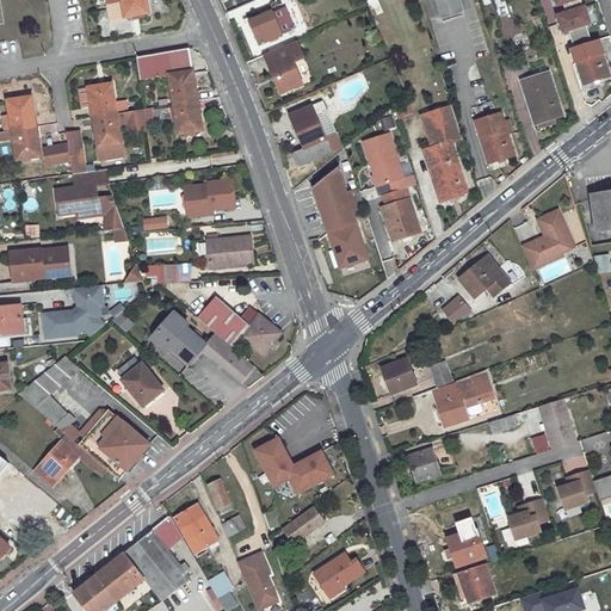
[(122,0),(123,5),(107,7),(110,22),(125,19),(125,18),(149,13),(147,0),(122,0)]
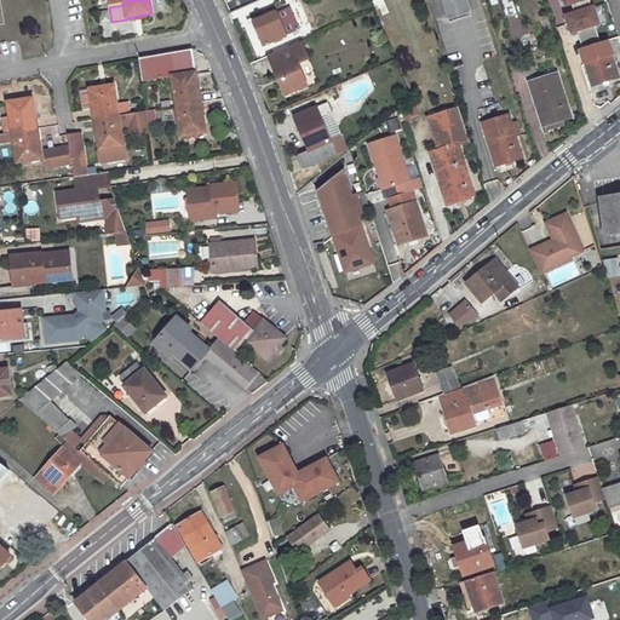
[(470,12),(466,0),(443,0),(449,18),(470,12)]
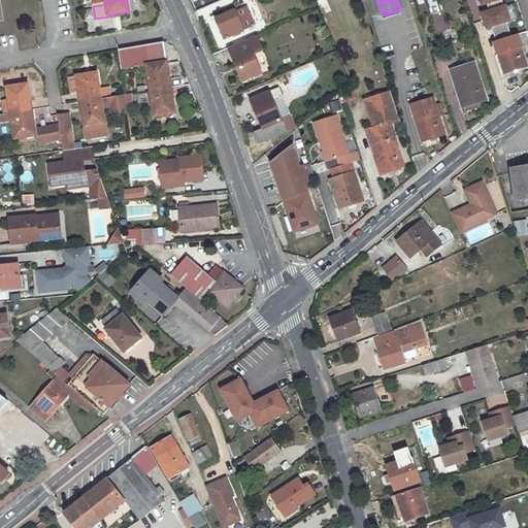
[(440,11),(436,0),(434,0),(426,3),(429,15),(440,11)]
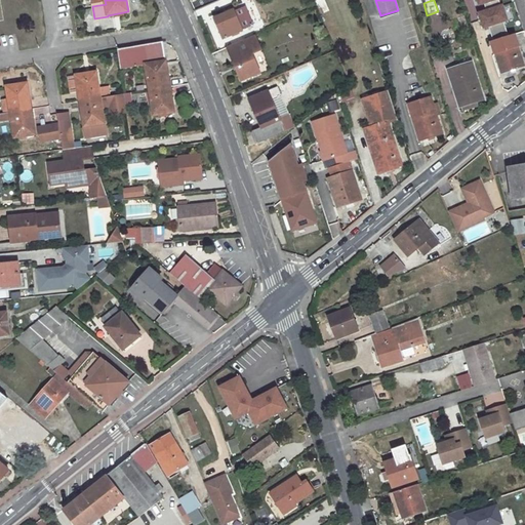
[(477,12),(482,30),(508,22),(502,4),(477,12)]
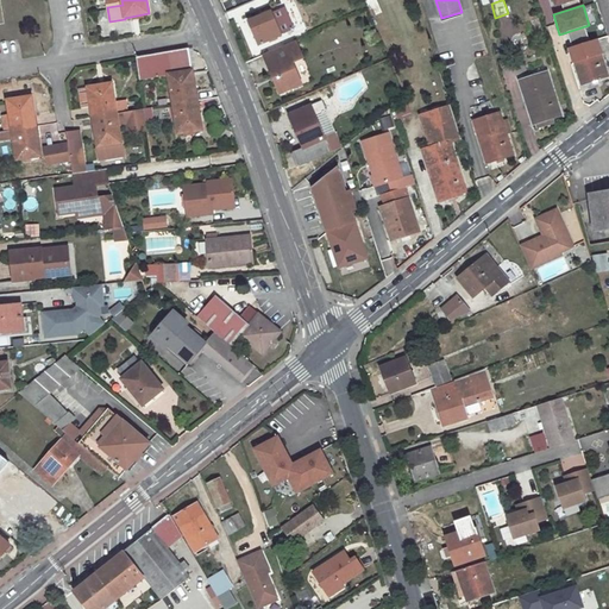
[(284,8),(250,23),(259,44),(293,30),(284,8)]
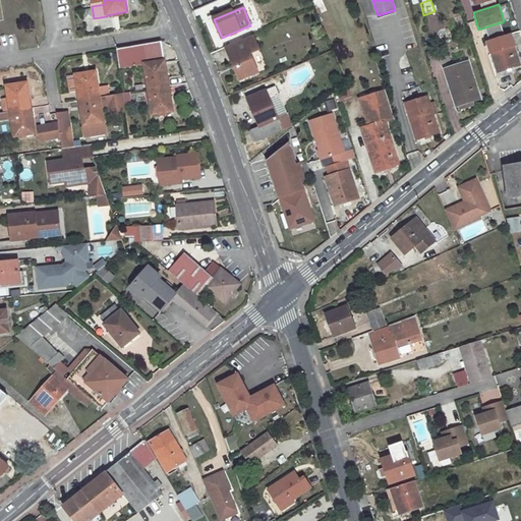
[(321,25),(314,29),(317,38),(325,35),(321,25)]
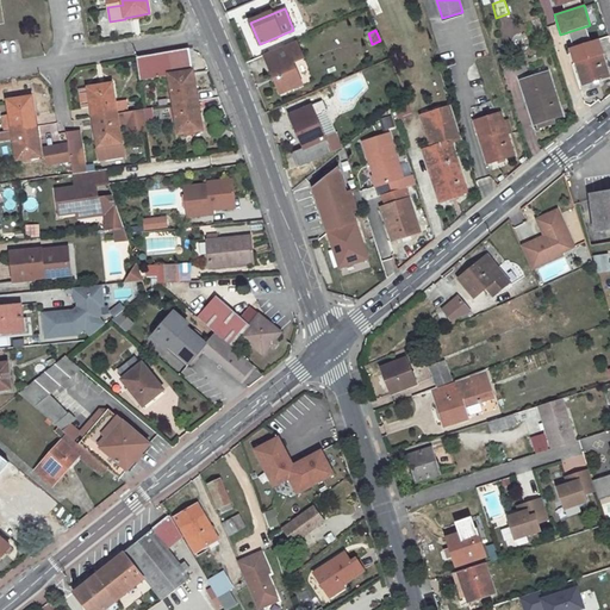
[(596,35),(580,39),(582,45),(597,41),(596,35)]
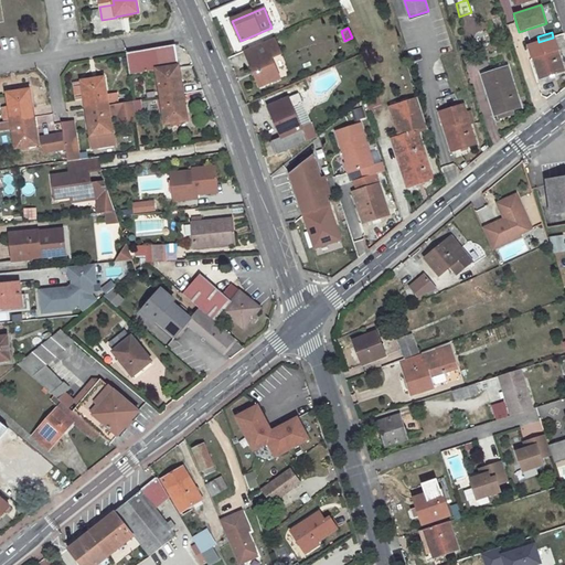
[(539,42),(530,45),(540,78),(564,72),(553,38),(539,42)]
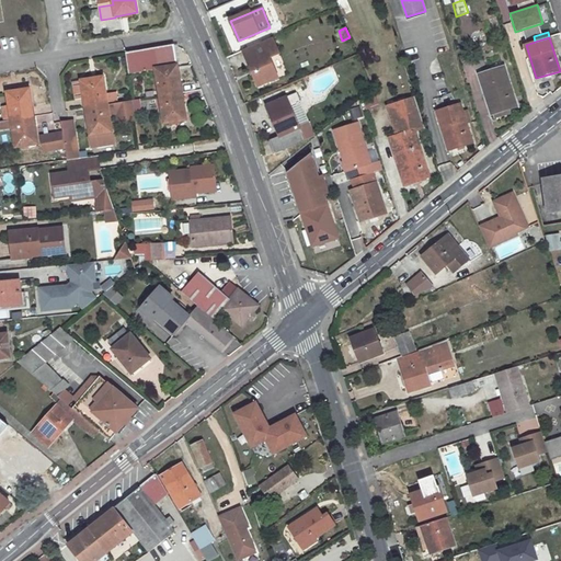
[(243,52),(259,86),(278,78),(270,58),(279,54),(273,38),(243,52)]
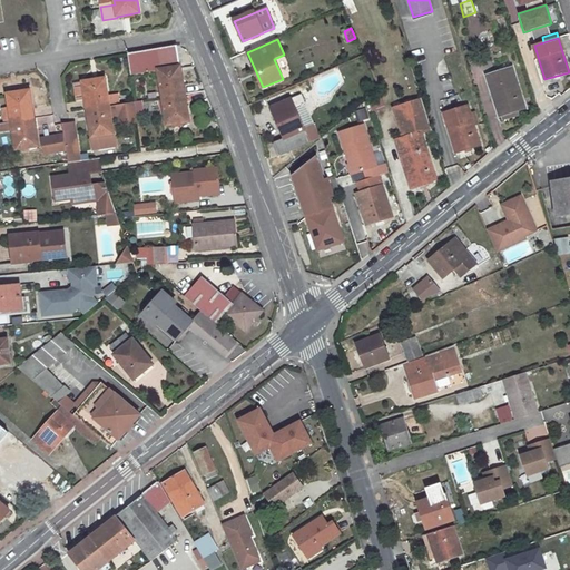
[(184,95),(183,84),(184,84),(177,46),(128,55),(130,75),(158,70),(163,98),(184,95)]
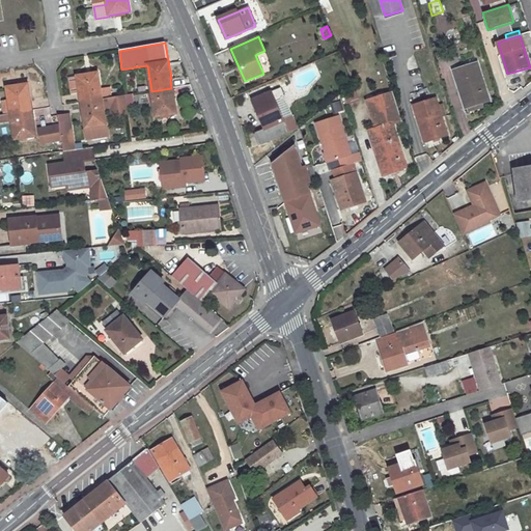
[(477,63),(454,71),(467,108),(468,107),(482,102),(488,101),(477,63)]
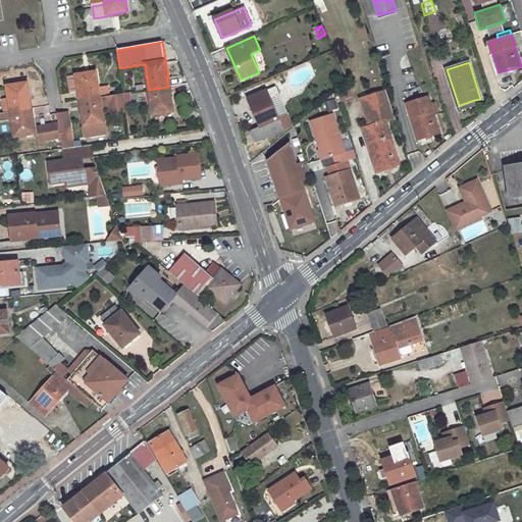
[(75,75),(77,91),(79,91),(81,101),(100,98),(100,96),(109,95),(108,88),(107,87),(99,89),(96,72),(75,75)]
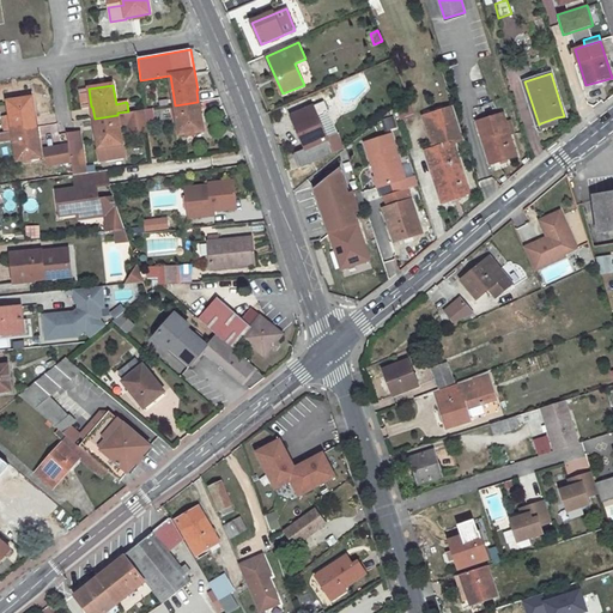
[(12,131),(12,132),(35,128),(34,117),(31,98),(7,102),(10,116),(12,131)]
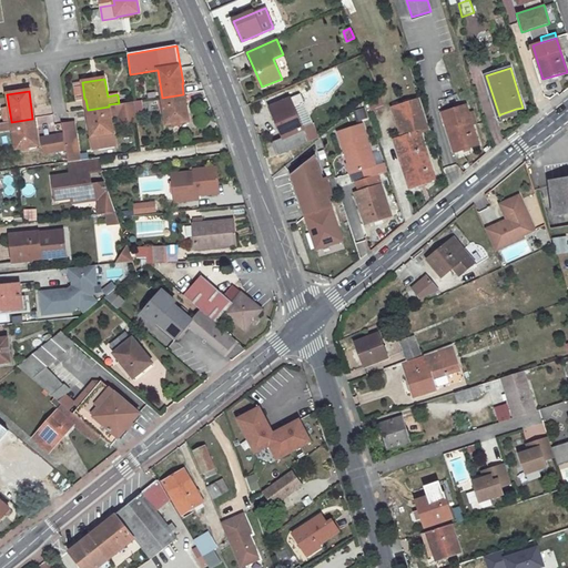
[(183,94),(162,98),(166,125),(189,122),(185,104),(184,104),(183,94)]
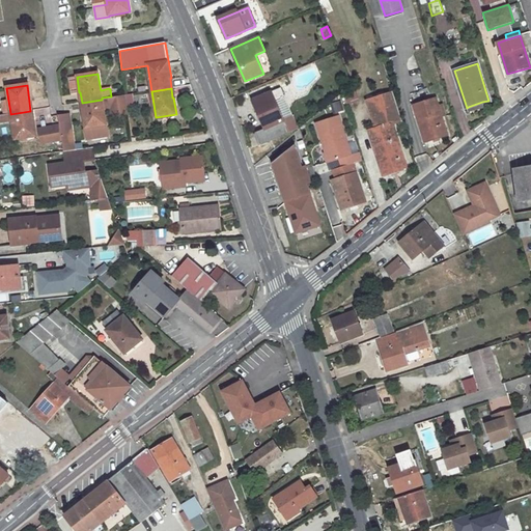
[(282,120),(275,103),(283,99),(284,99),(280,89),(253,101),(264,130),(256,133),(260,145),(298,129),(294,119),(291,116),(282,120)]
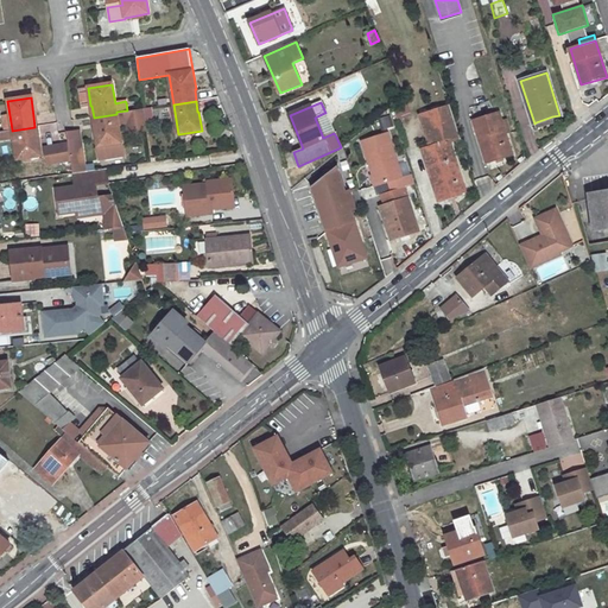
[(450,107),(420,115),(430,147),(422,151),(438,202),(467,194),(450,141),(461,138),(450,107)]
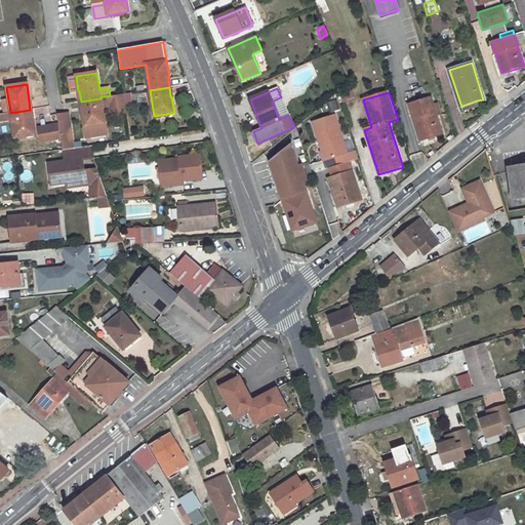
[(107,135),(103,108),(110,107),(111,115),(126,113),(124,104),(123,94),(101,98),(81,102),(82,111),(86,137),(107,135)]
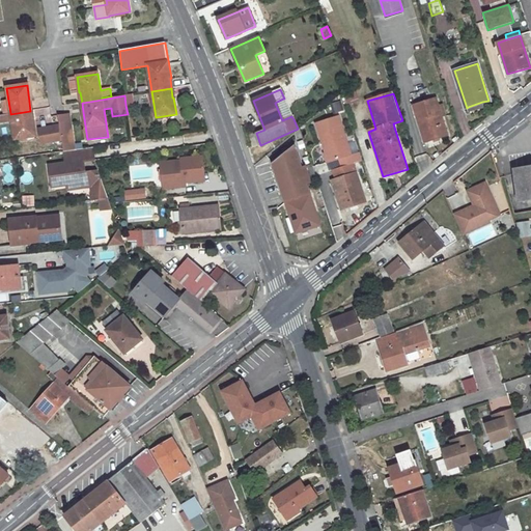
[(283,99),(275,103),(282,120),(291,116),(283,99)]
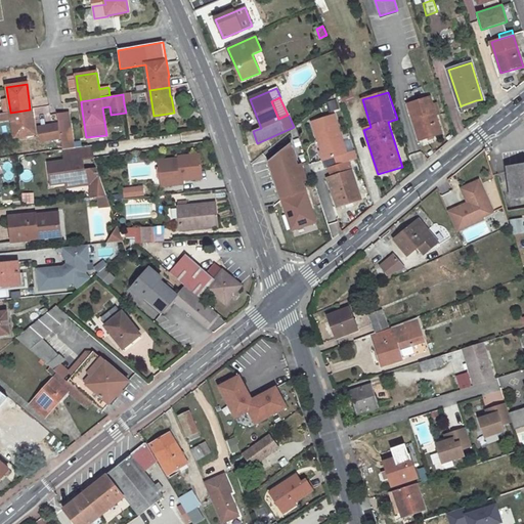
[(431,97),(408,105),(420,140),(442,133),(436,114),(434,106),(431,97)]
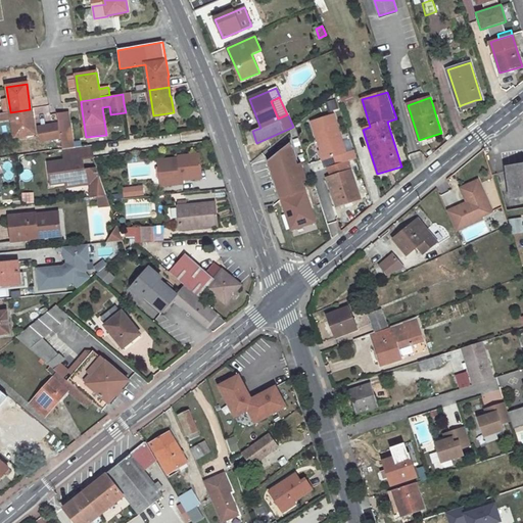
[(475,100),(461,105),(463,110),(477,105),(475,100)]
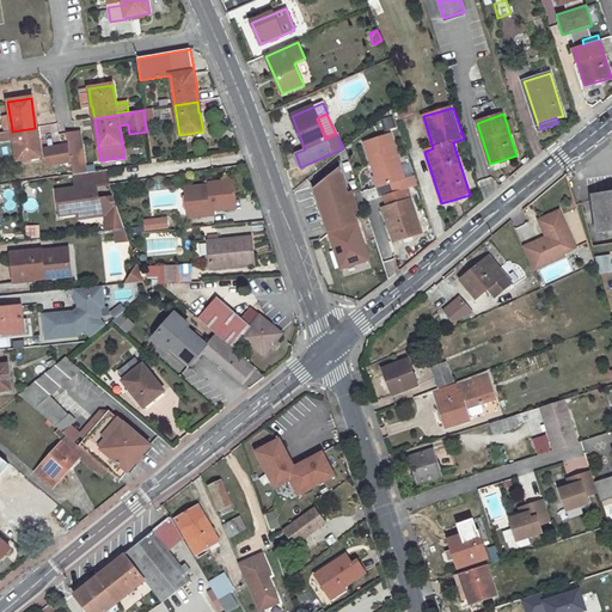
[(42,144),(59,141),(56,124),(40,127),(42,144)]
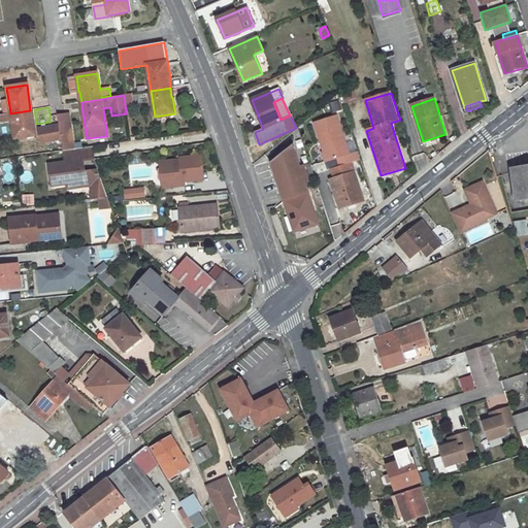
[(30,110),(10,113),(0,114),(0,122),(11,121),(14,139),(35,136),(33,120),(32,120),(30,110)]
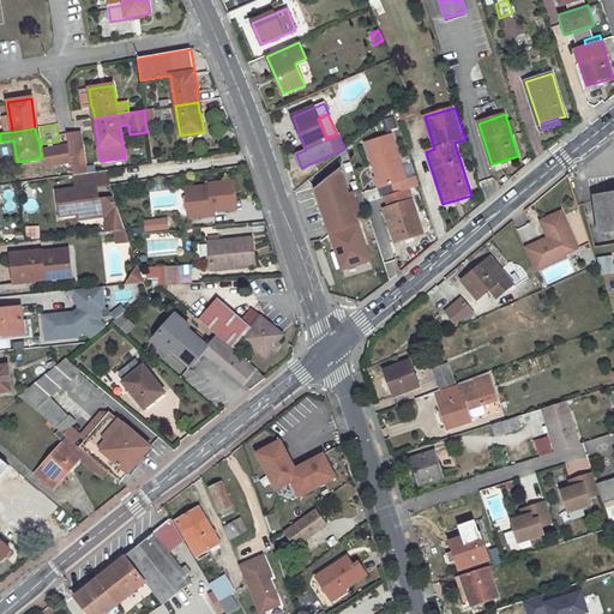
[(86,174),(83,154),(79,131),(67,133),(73,175),(86,174)]
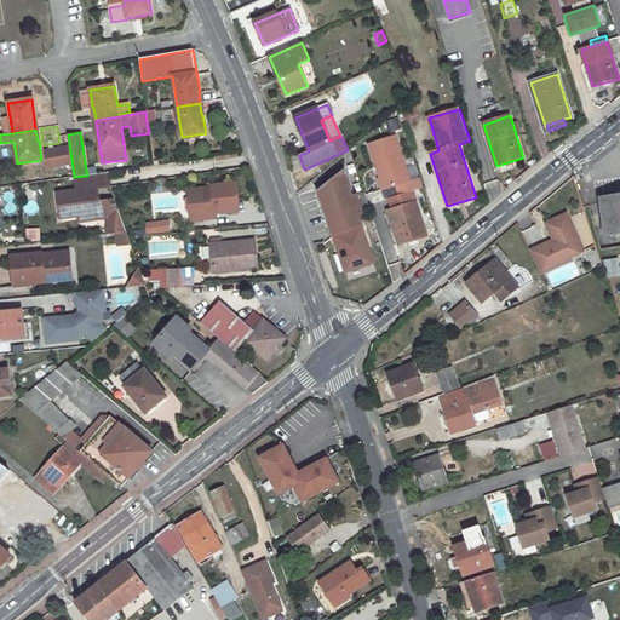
[(109,187),(107,172),(96,174),(97,188),(109,187)]
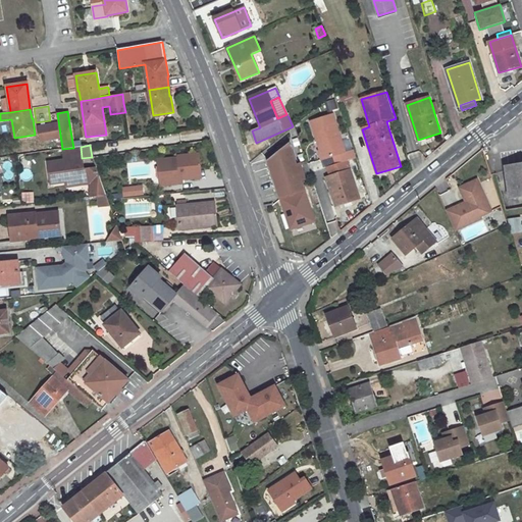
[(270,162),(281,198),(289,221),(304,216),(303,213),(311,210),(302,181),(313,178),(312,177),(320,174),(321,171),(317,159),(308,162),(307,161),(296,165),(290,145),(270,162)]
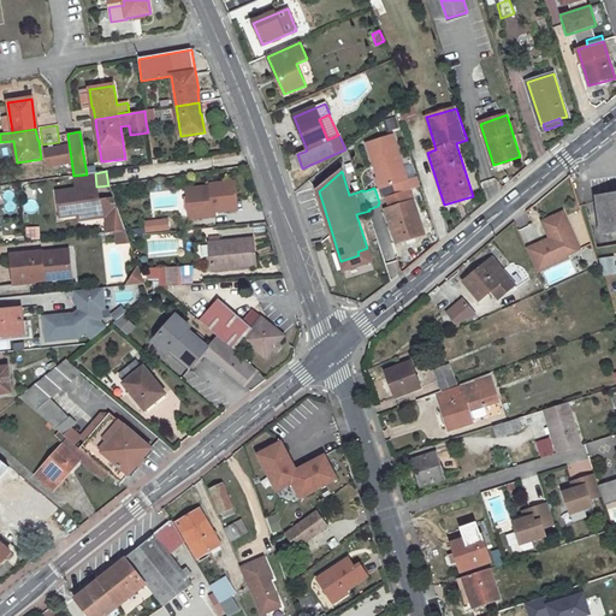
[(98,200),(95,187),(96,187),(95,173),(87,175),(73,176),(72,176),(75,190),(55,193),(59,218),(96,213),(99,218),(107,217),(106,234),(117,232),(125,231),(113,197),(98,200)]
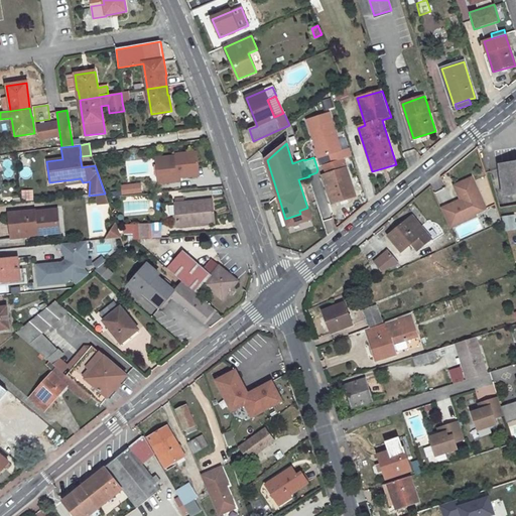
[(310,147),(300,150),(303,159),(304,160),(313,157),(310,147)]
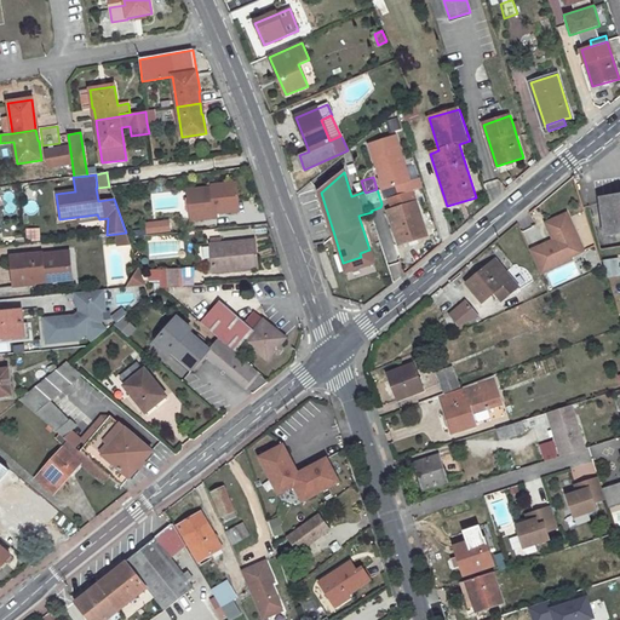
[(213,187),(212,187),(214,216),(237,212),(236,184),(223,185),(223,181),(213,181),(213,187)]
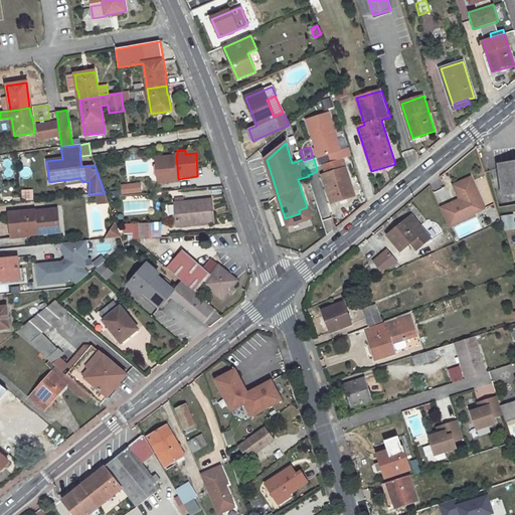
[(111,164),(101,165),(102,180),(113,179),(111,164)]
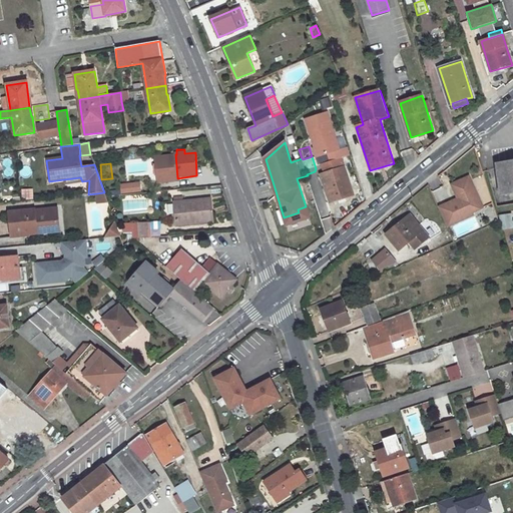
[(512,163),(498,165),(502,194),(512,192),(512,163)]
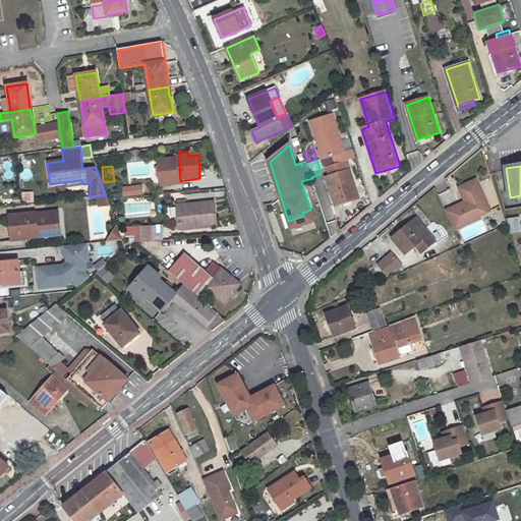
[(350,170),(327,178),(336,206),(346,203),(359,198),(350,170)]
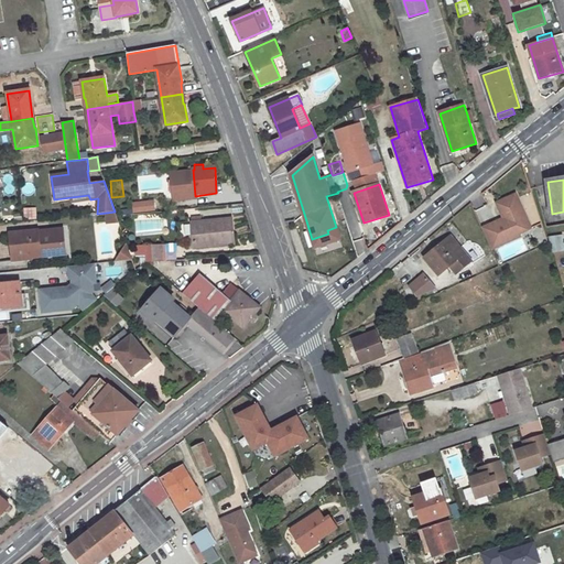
[(497,223),(483,229),(491,250),(508,242),(505,237),(513,232),(519,235),(530,229),(514,195),(496,204),(503,219),(503,220),(498,224),(497,223)]
